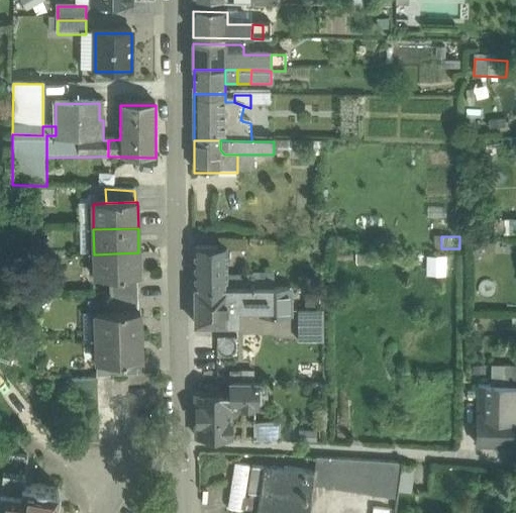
[(227,278),(226,250),(195,250),(195,291),(253,291),(253,278),(227,278)]
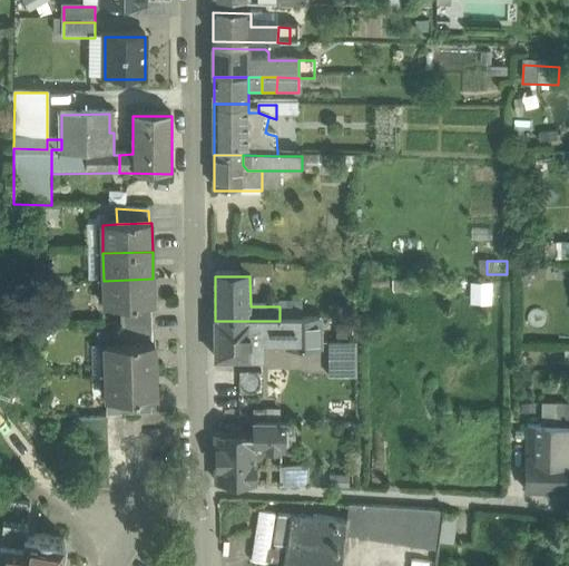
[(153,279),(104,281),(105,309),(119,309),(151,308),(154,306),(153,279)]
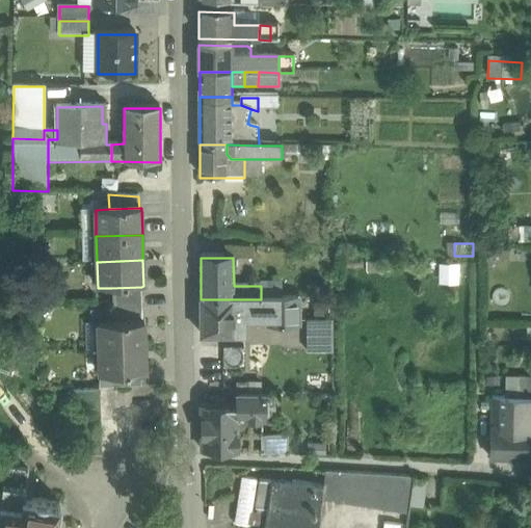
[(275,299),(275,276),(261,276),(261,286),(261,299),(270,299),(275,299)]
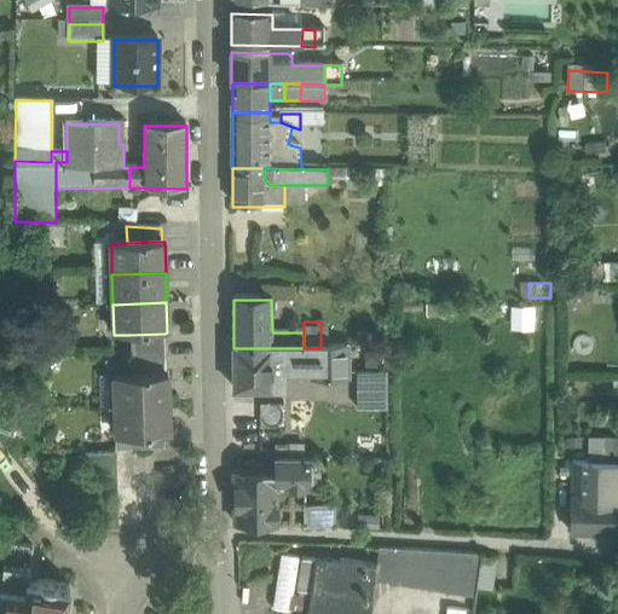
[(165,334),(130,335),(131,341),(132,341),(132,348),(165,347),(165,334)]
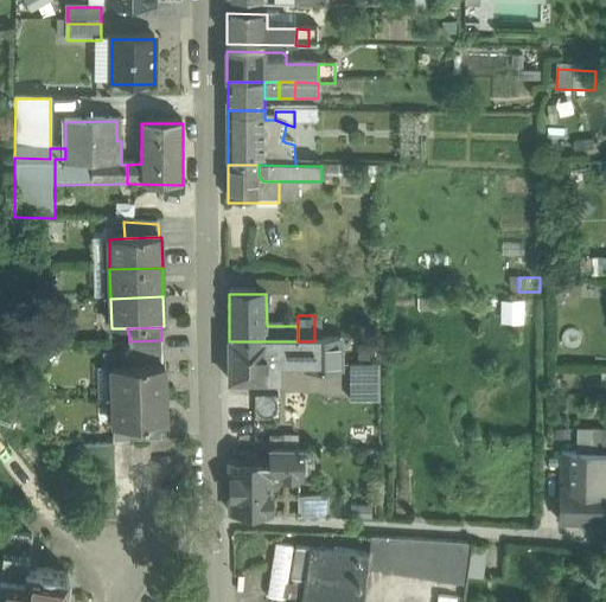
[(161,340),(129,341),(131,356),(163,354),(161,340)]
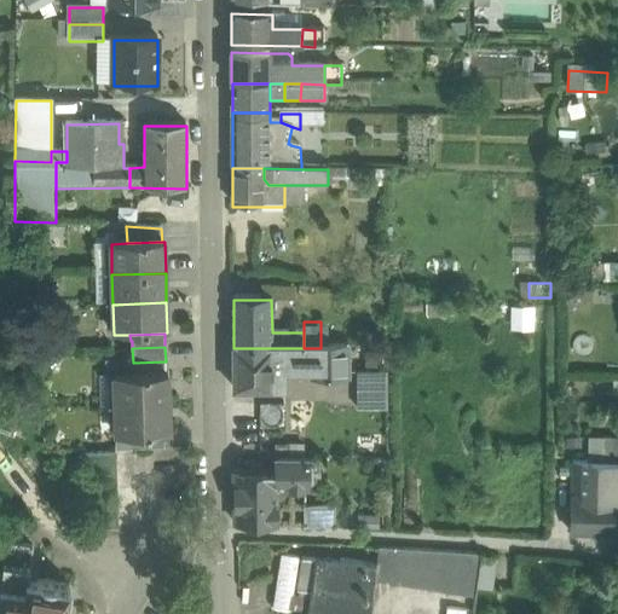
[(304,348),(234,348),(234,392),(272,392),(272,372),(316,372),(315,348),(304,348)]
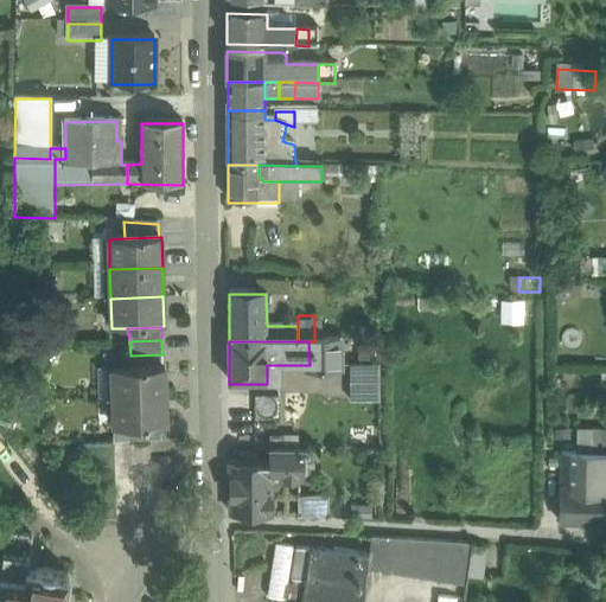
[(327,341),(314,341),(308,341),(310,365),(310,372),(339,372),(339,341),(327,341)]
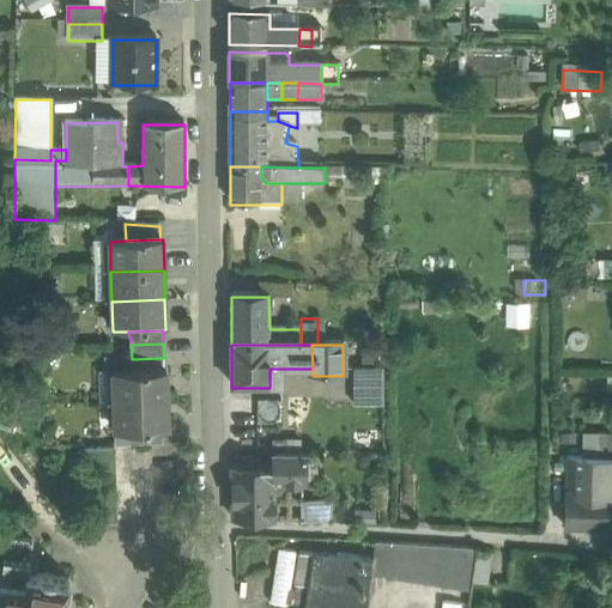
[(385,371),(355,370),(355,408),(385,408),(385,371)]
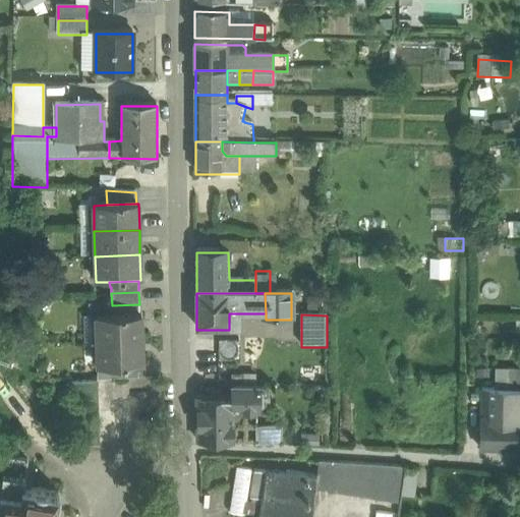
[(141,317),(99,318),(97,318),(97,343),(142,342),(141,317)]
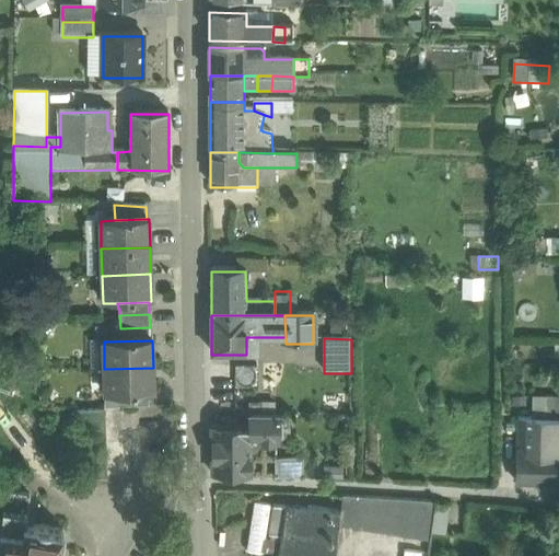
[(153,368),(104,369),(105,396),(153,395),(153,368)]
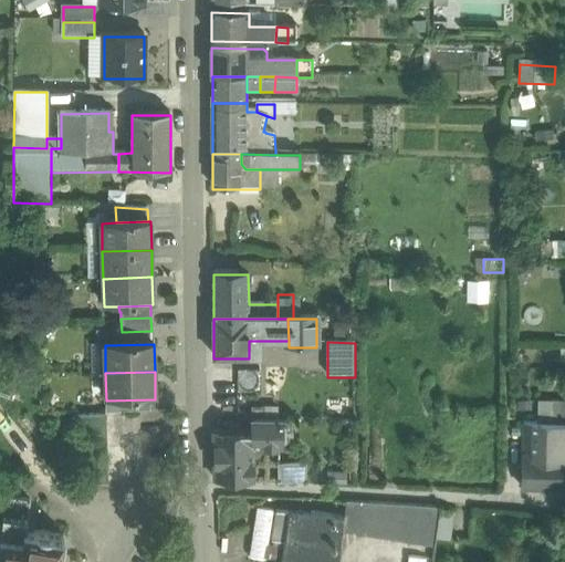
[(564,404),(552,405),(551,426),(564,425),(564,404)]
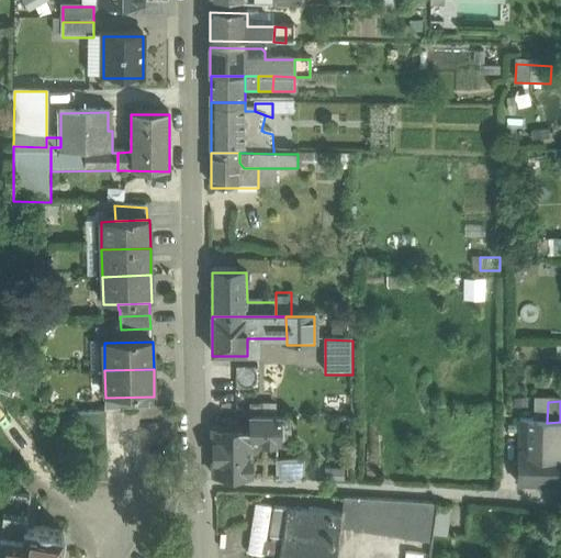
[(105,414),(77,415),(80,484),(108,483),(105,414)]
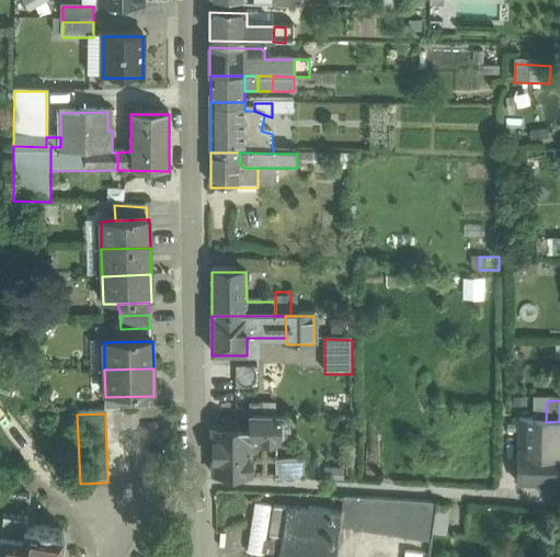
[(277,418),(252,418),(251,432),(277,432),(277,418)]
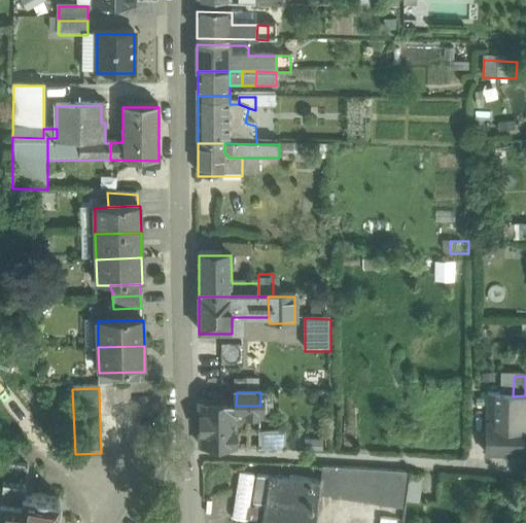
[(502,396),(487,395),(487,411),(502,411),(502,396)]
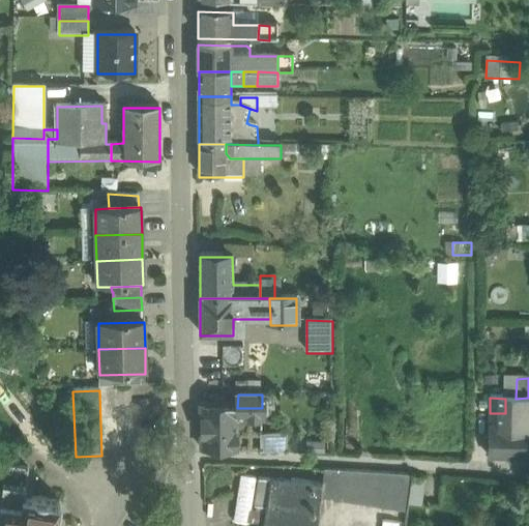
[(528,398),(516,399),(516,413),(528,413),(528,398)]
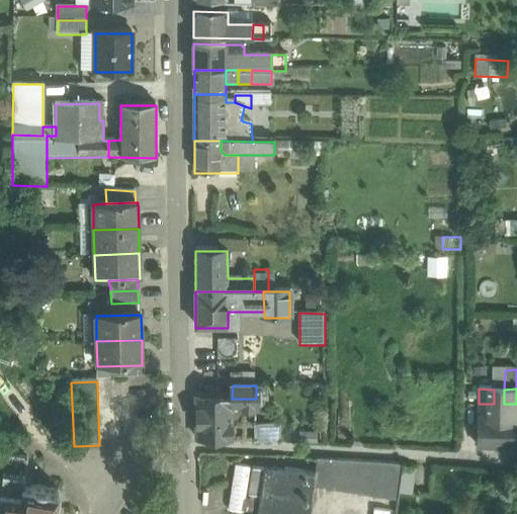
[(504,390),(494,390),(494,404),(479,404),(478,448),(516,449),(516,404),(504,404),(504,390)]
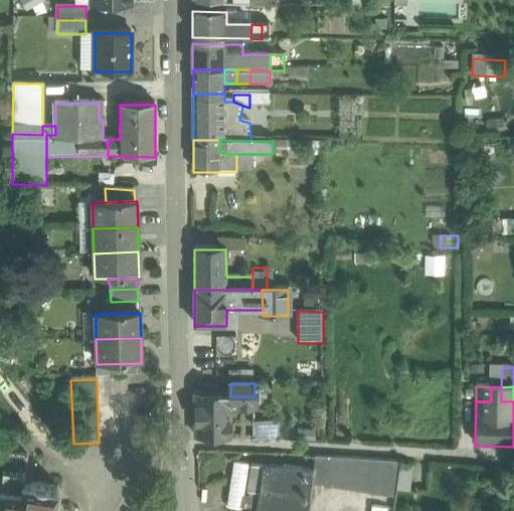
[(230,396),(195,395),(195,439),(231,440),(230,409),(254,409),(254,396),(230,396)]
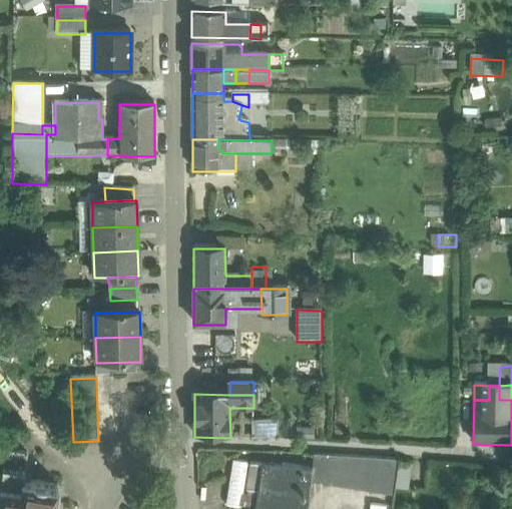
[(269,396),(253,395),(253,408),(252,438),(276,439),(277,423),(269,422),(269,396)]
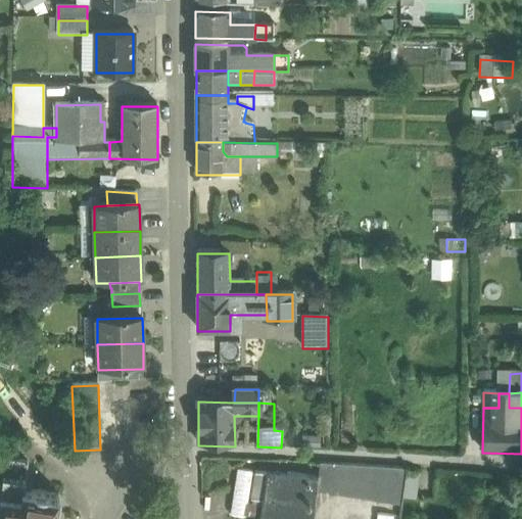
[(59,497),(24,491),(28,465),(3,462),(0,463),(0,479),(2,481),(0,497),(0,496),(0,518),(64,518),(56,517),(59,497)]
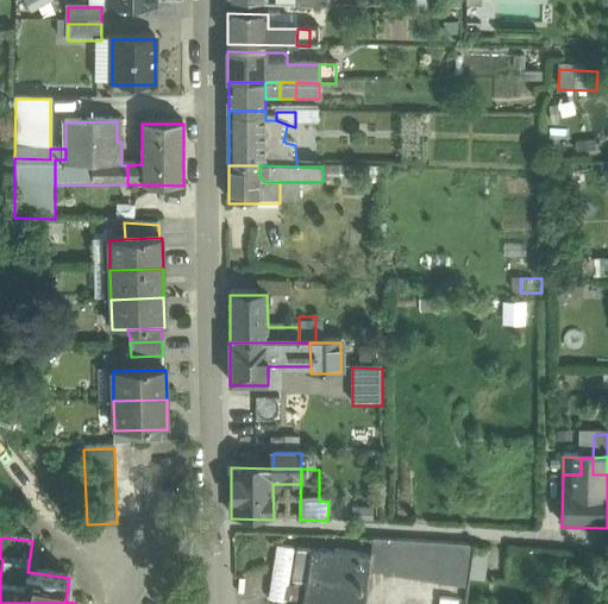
[(447,546),(373,541),(370,559),(371,559),(369,573),(370,573),(445,585),(447,546)]
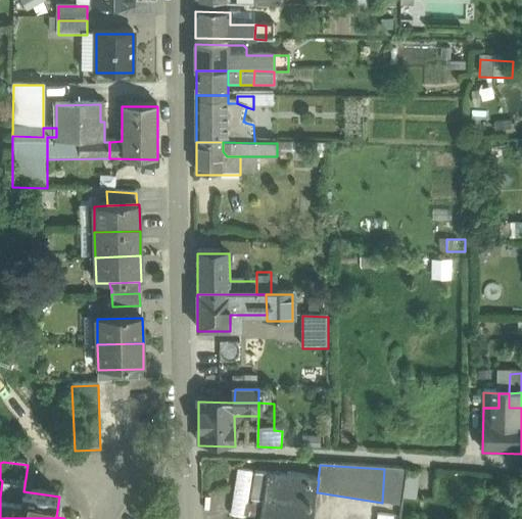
[(408,471),(384,469),(382,503),(402,506),(408,471)]
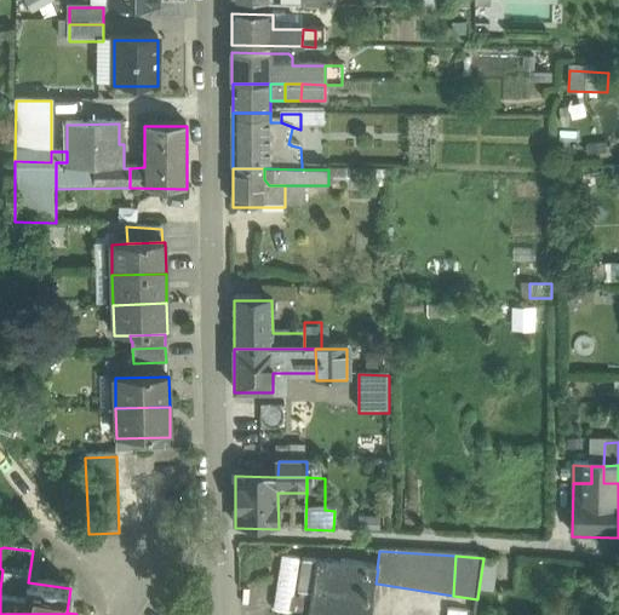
[(317,563),(303,563),(298,595),(313,597),(317,563)]
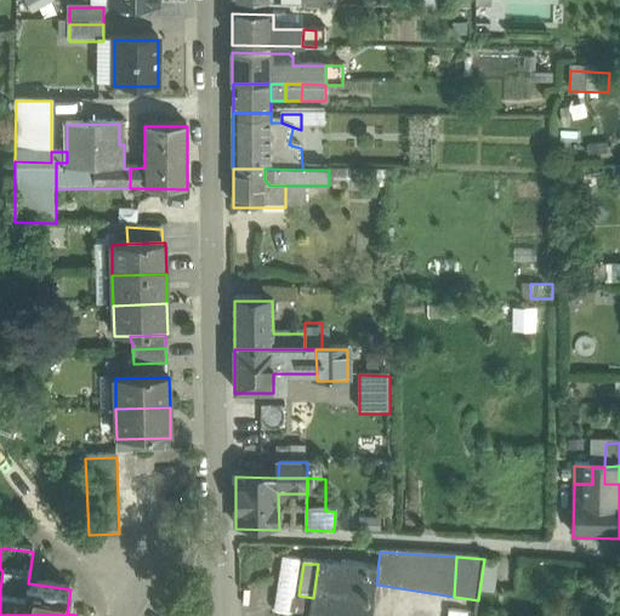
[(377,570),(342,565),(341,568),(318,564),(313,598),(311,615),(373,615),(375,600),(374,600),(377,585),(376,585),(379,570),(377,570)]
